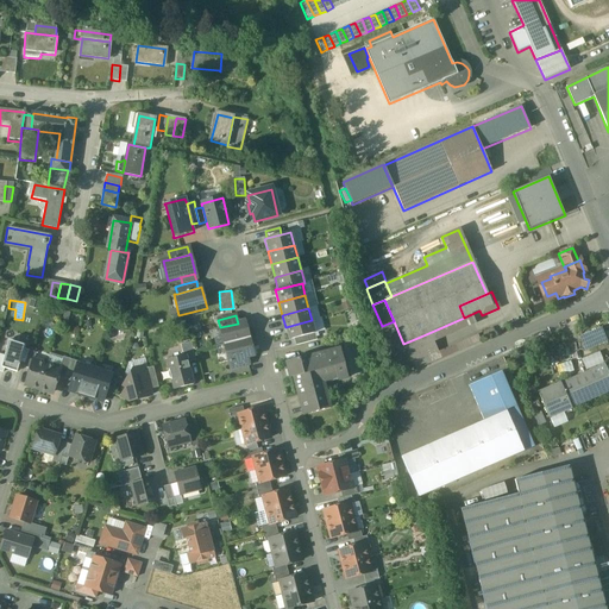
[(312,320),(286,327),(289,340),(294,339),(315,333),(312,320)]
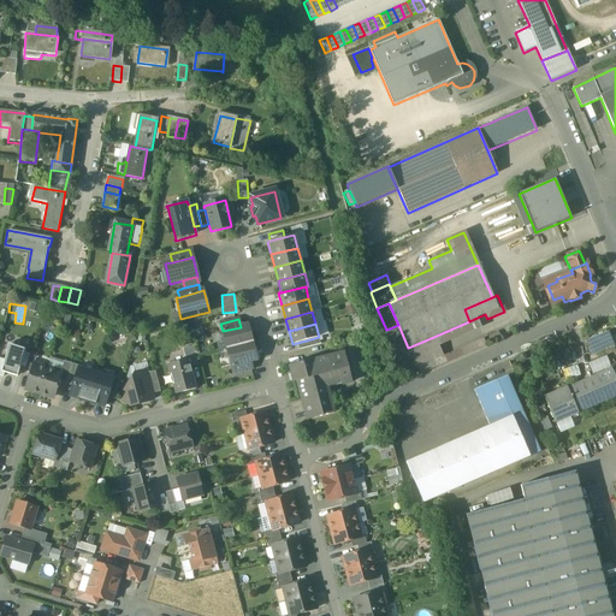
[(241,327),(223,331),(226,349),(252,343),(247,325),(241,327)]
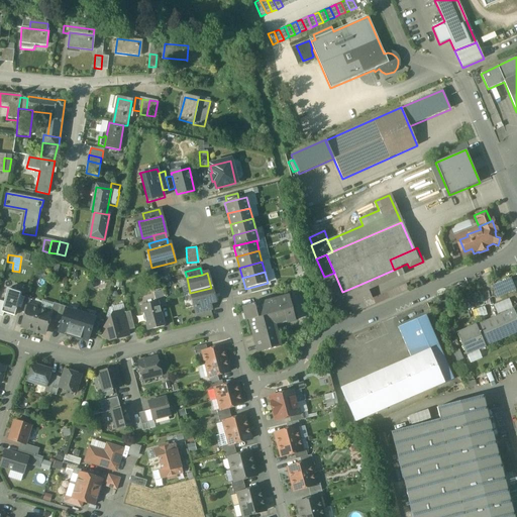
[(342,292),(334,273),(324,277),(321,278),(331,300),(343,295),(344,295),(342,292)]
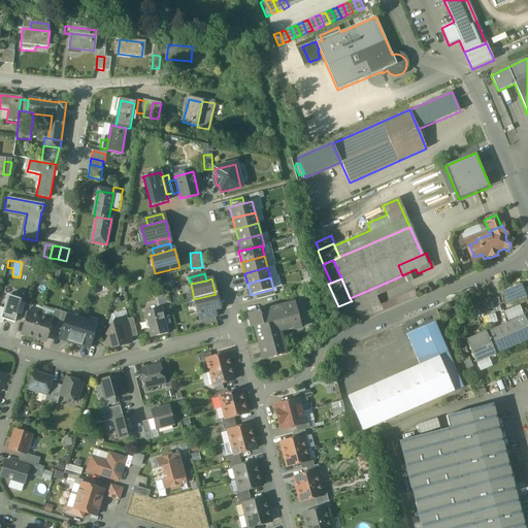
[(521,284),(501,292),(505,304),(526,296),(521,284)]
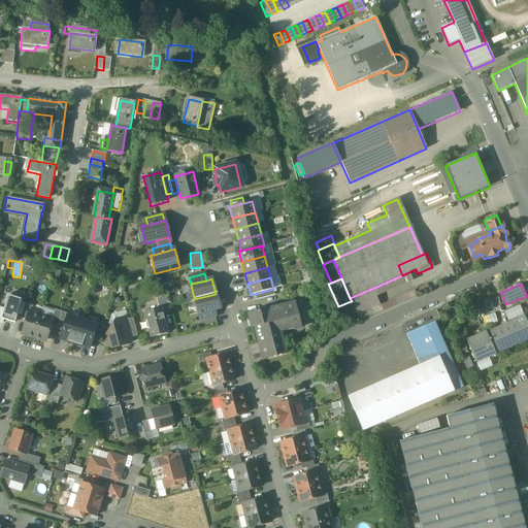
[(273,289),(255,294),(257,300),(274,295),(273,289)]
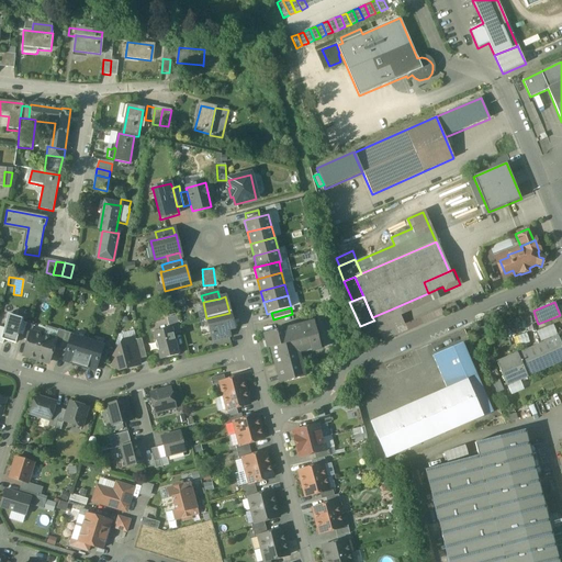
[(401,327),(393,308),(372,317),(374,321),(373,321),(380,336),(401,327)]
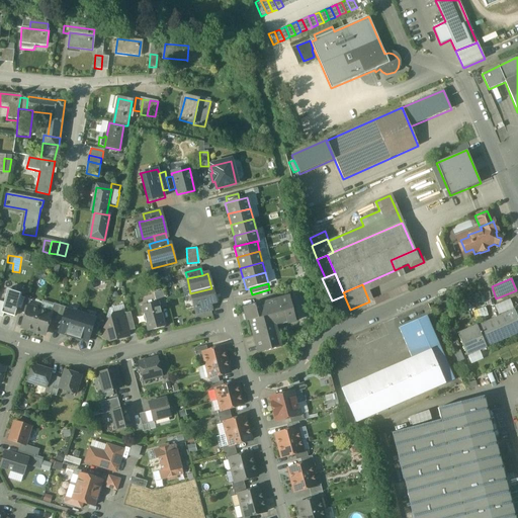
[(211,288),(190,293),(194,308),(209,305),(216,303),(211,288)]
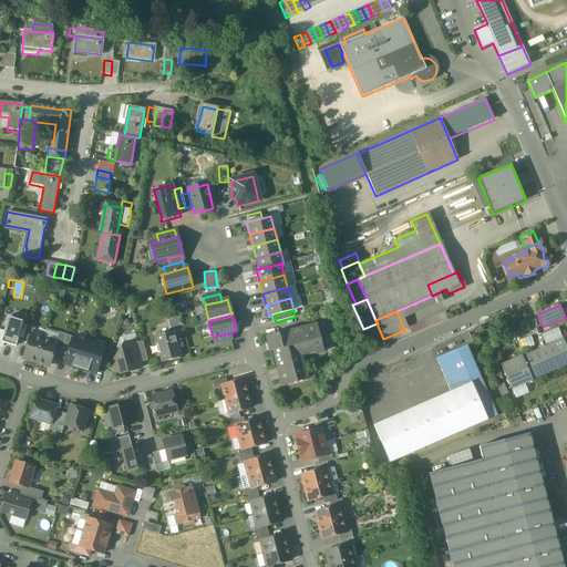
[(23,321),(8,318),(4,332),(1,342),(4,343),(17,347),(19,337),(22,326),(23,321)]
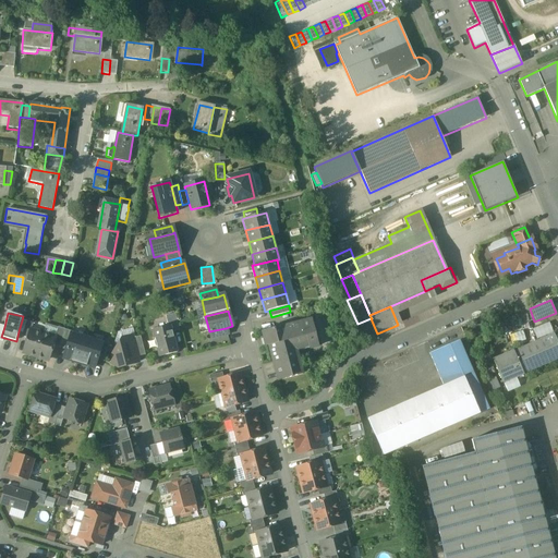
[(174,314),(166,316),(168,327),(170,326),(172,332),(179,330),(174,314)]
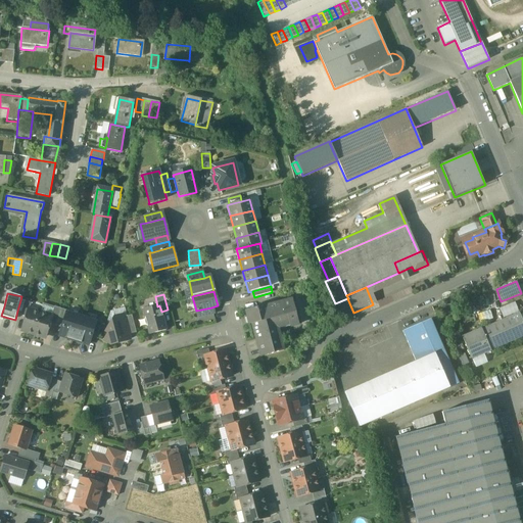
[(256,307),(245,311),(249,325),(252,324),(260,357),(283,351),(278,330),(290,327),(298,325),(292,299),(257,308),(256,307)]
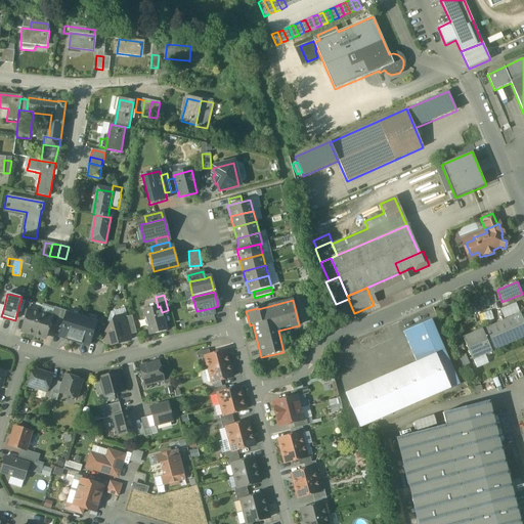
[(31,304),(25,302),(22,312),(20,316),(26,318),(29,310),(31,304)]
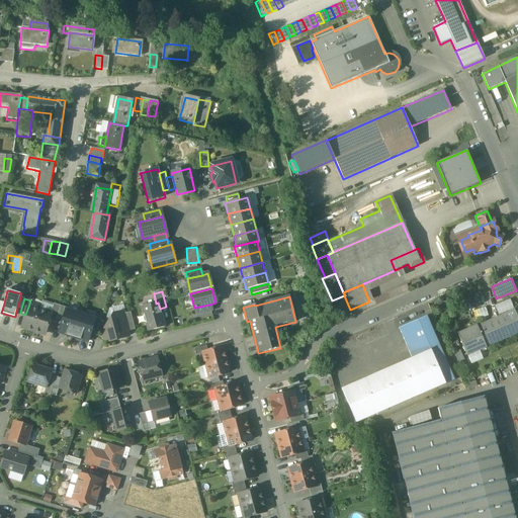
[(510,299),(495,304),(497,314),(513,310),(510,299)]
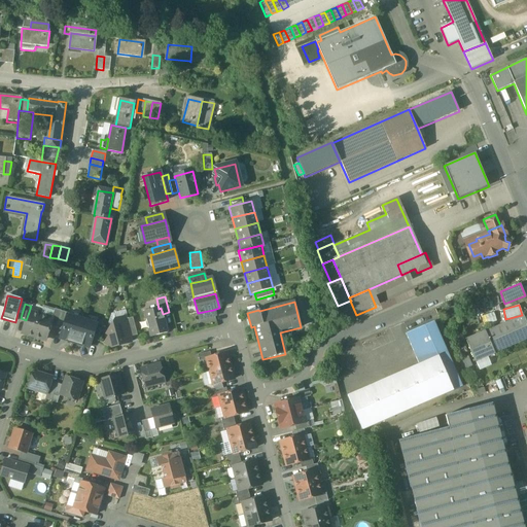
[(55,310),(43,306),(40,315),(51,319),(55,310)]
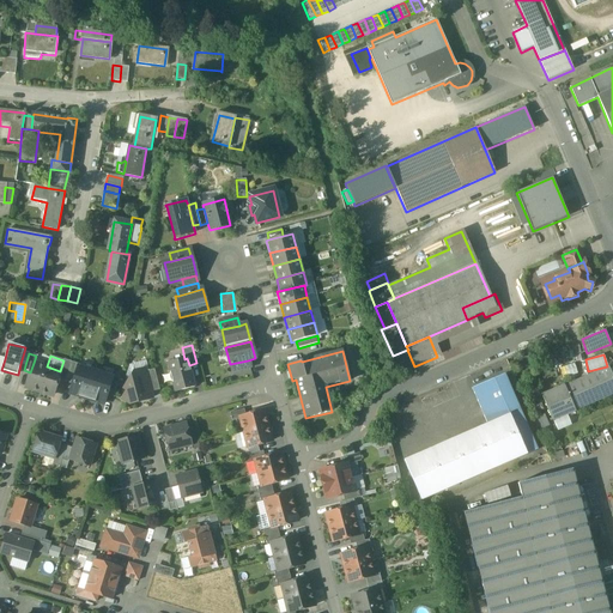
[(184,359),(168,364),(175,393),(194,388),(189,365),(187,358),(184,359)]
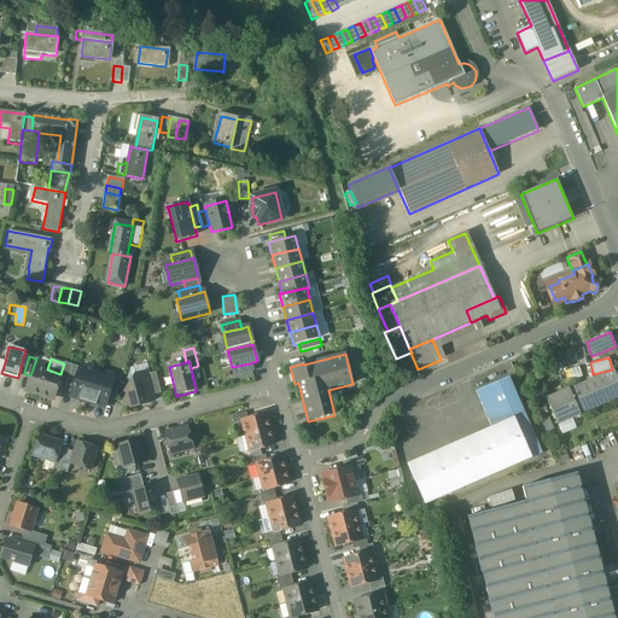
[(71,366),(64,362),(64,363),(60,374),(62,374),(58,384),(65,386),(71,366)]
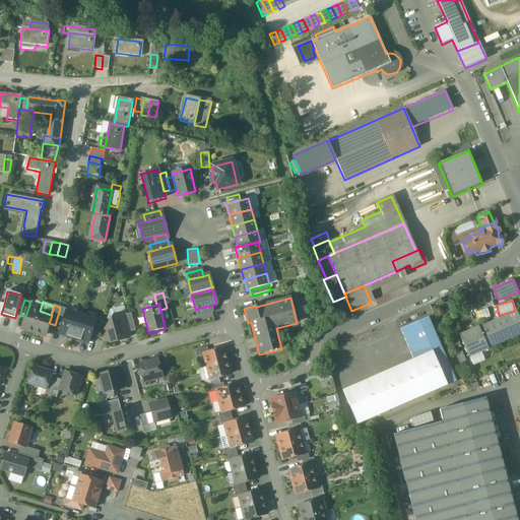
[(210,306),(195,309),(197,316),(212,312),(210,306)]
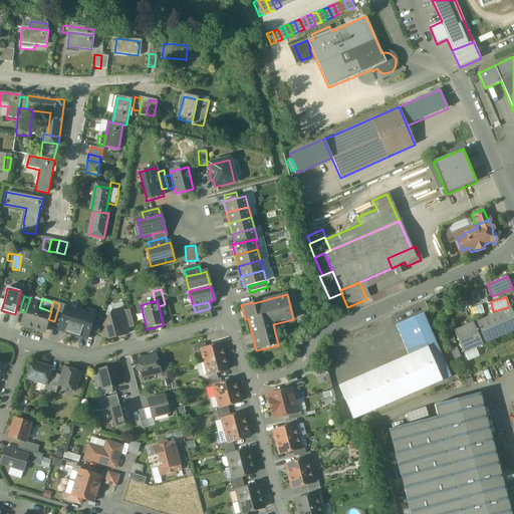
[(28,304),(25,312),(21,324),(27,326),(27,327),(33,329),(39,307),(28,304)]
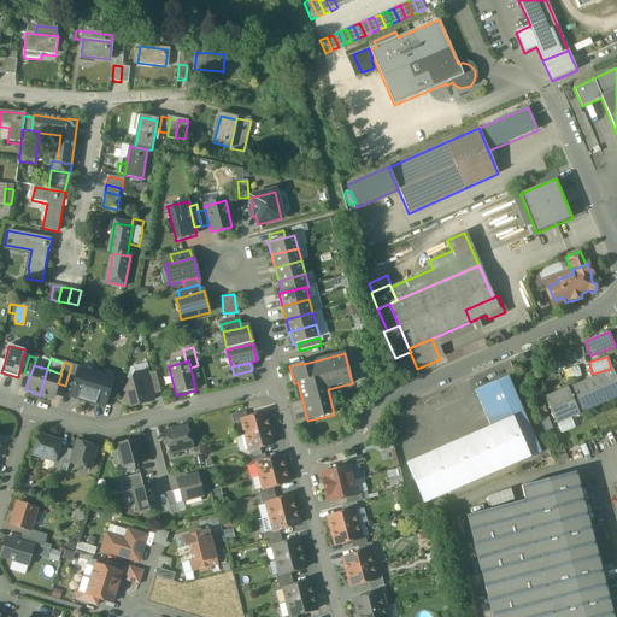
[(80,368),(71,365),(65,386),(72,388),(77,372),(78,374),(80,368)]
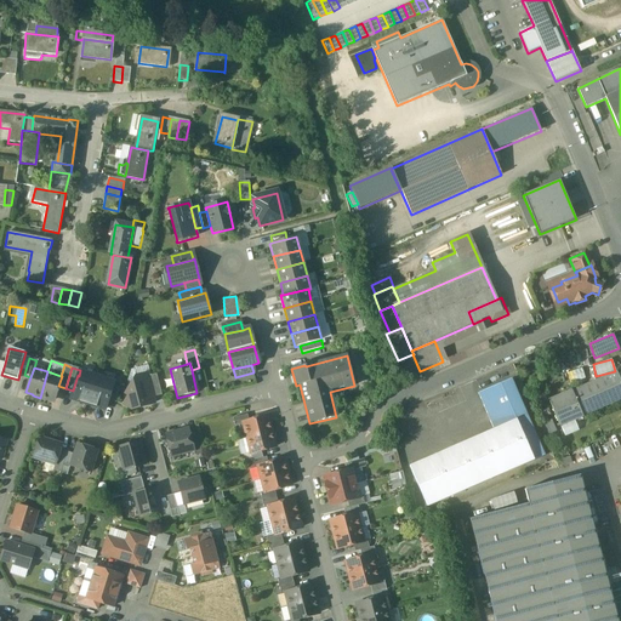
[(47,371),(40,398),(46,399),(53,400),(58,386),(62,376),(61,376),(47,371)]
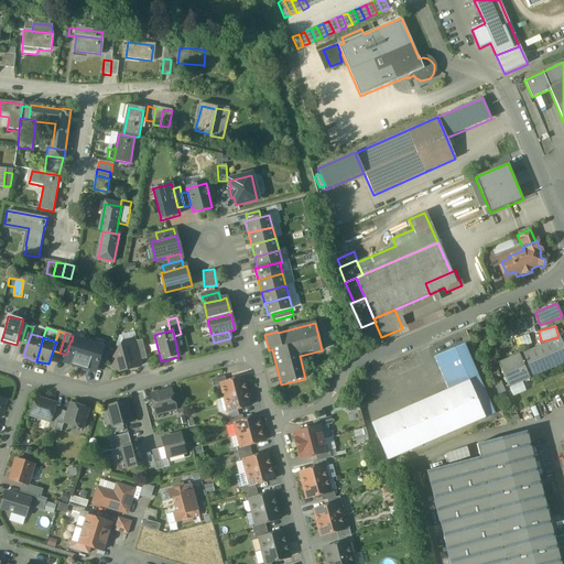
[(563,348),(560,337),(519,355),(529,378),(563,361),(563,348)]
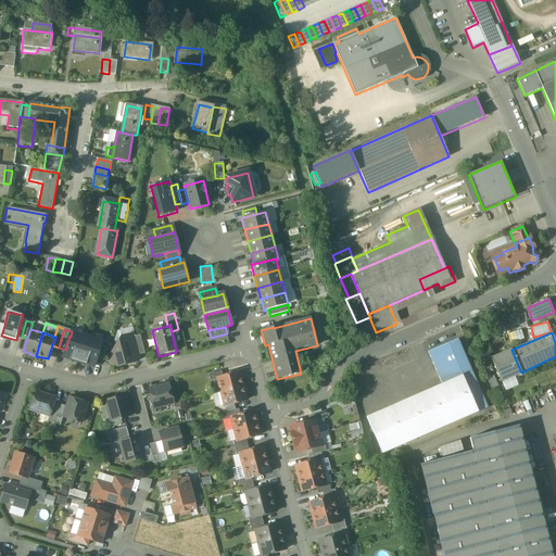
[(71,337),(70,336),(65,350),(63,357),(78,363),(86,338),(77,335),(76,338),(71,337)]
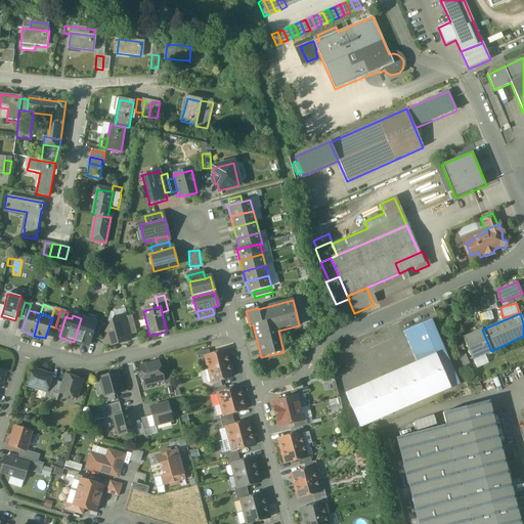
[(123,316),(115,318),(106,333),(108,335),(104,342),(111,346),(130,341),(128,336),(124,318),(123,316)]
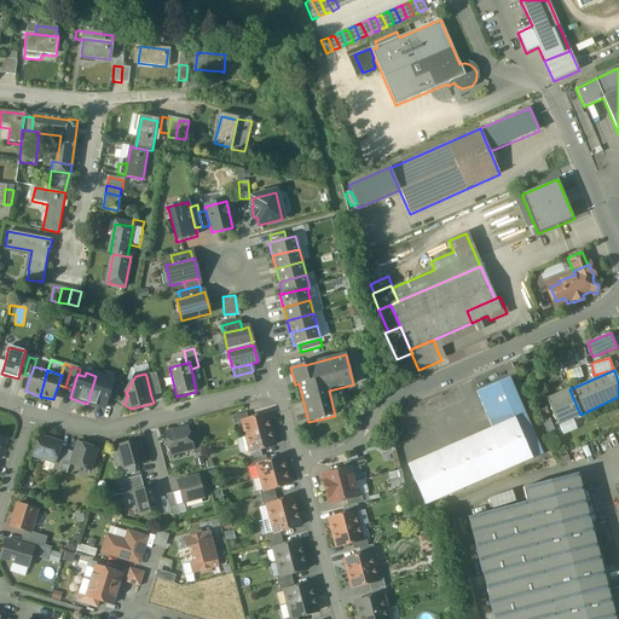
[(156,374),(146,376),(151,397),(161,394),(156,374)]
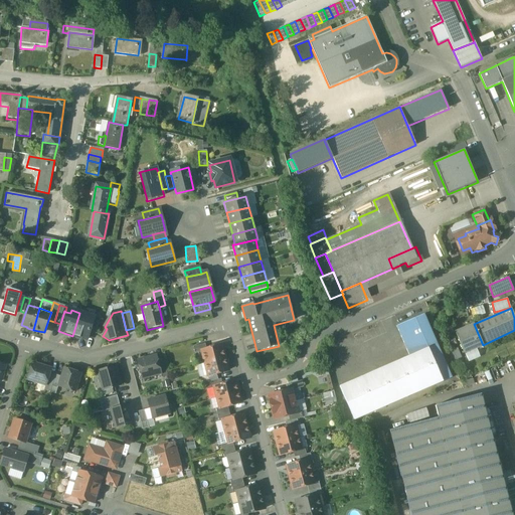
[(89,315),(79,313),(72,336),(87,340),(90,332),(93,320),(88,318),(89,315)]
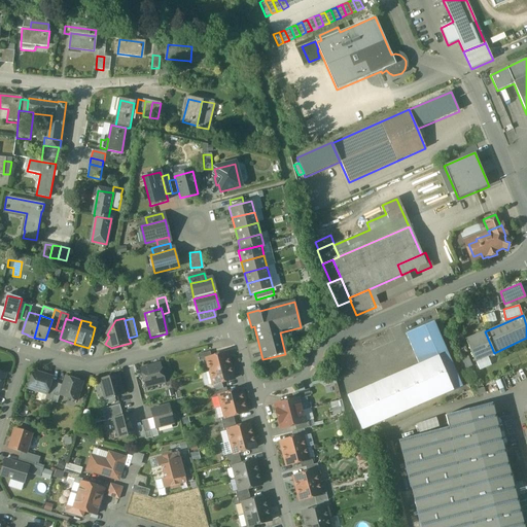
[(96,322),(95,327),(92,340),(98,342),(103,324),(96,322)]
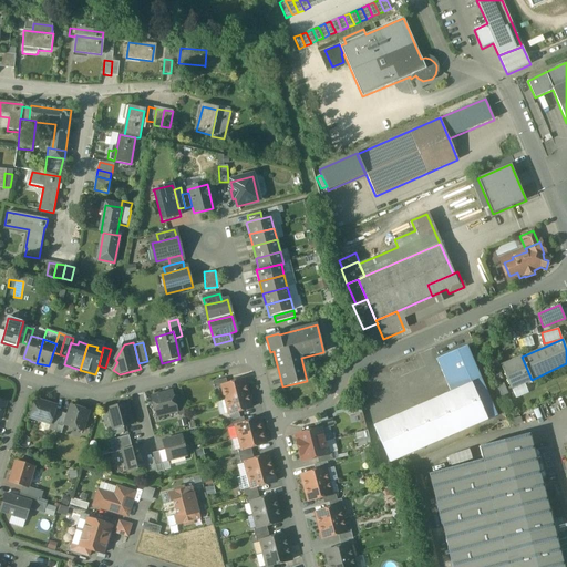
[(466,347),(436,359),(451,392),(373,426),(390,463),(497,416),(466,347)]
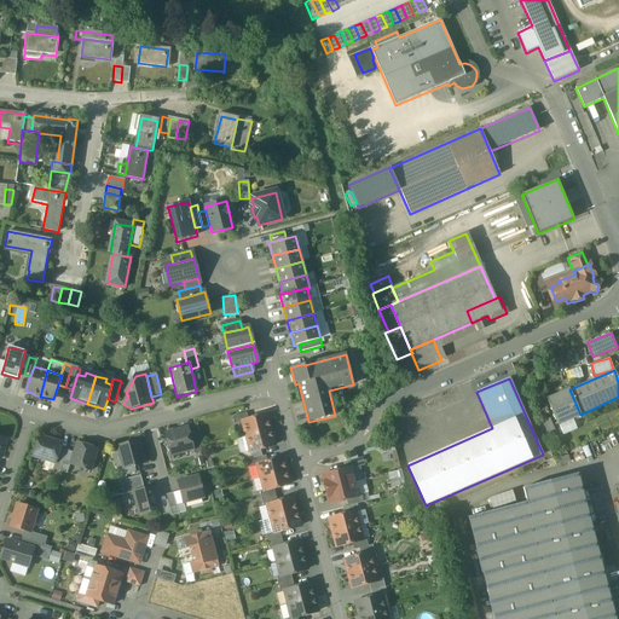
[(570,389),(547,399),(559,424),(580,415),(570,389)]
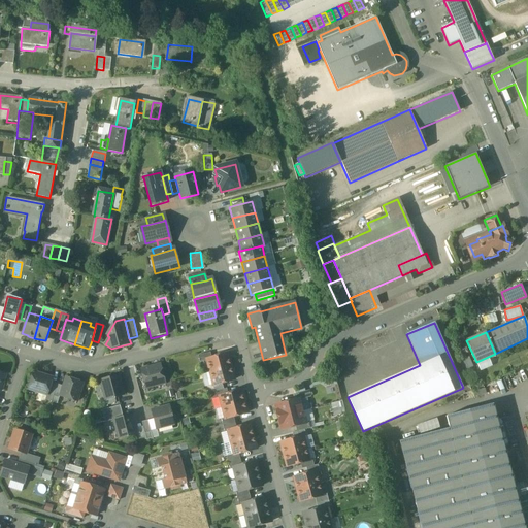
[(210,353),(198,356),(200,362),(206,360),(211,359),(210,353)]
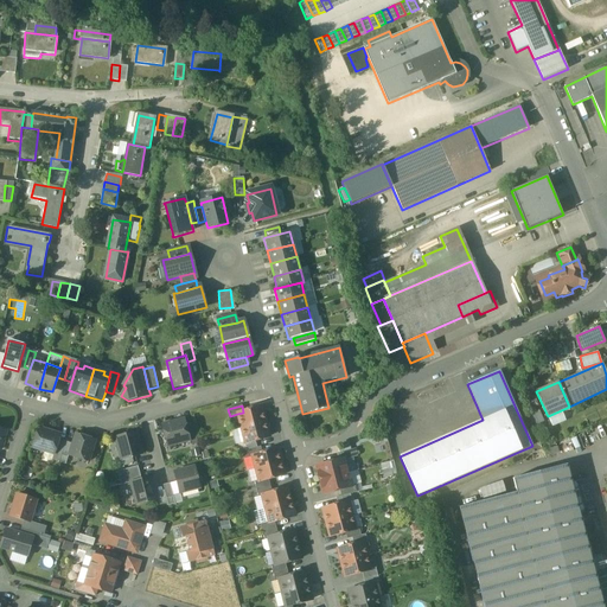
[(243,413),(237,414),(241,428),(266,422),(264,417),(263,419),(260,408),(243,413)]
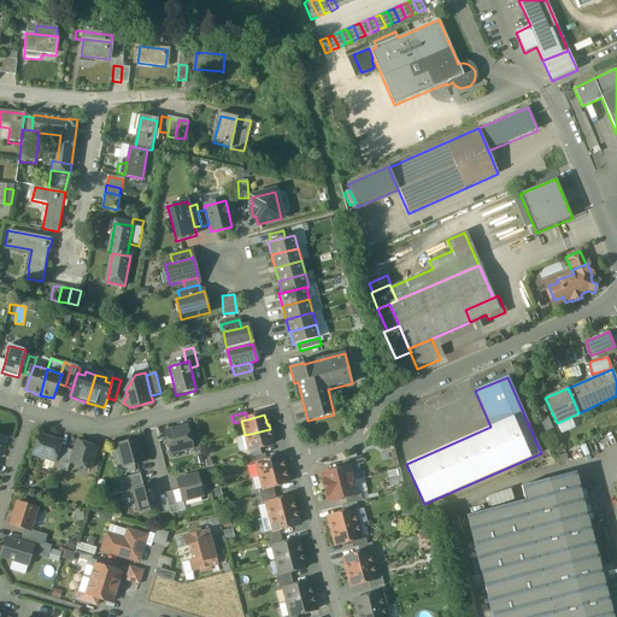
[(187,427),(165,433),(170,453),(192,447),(188,432),(187,427)]
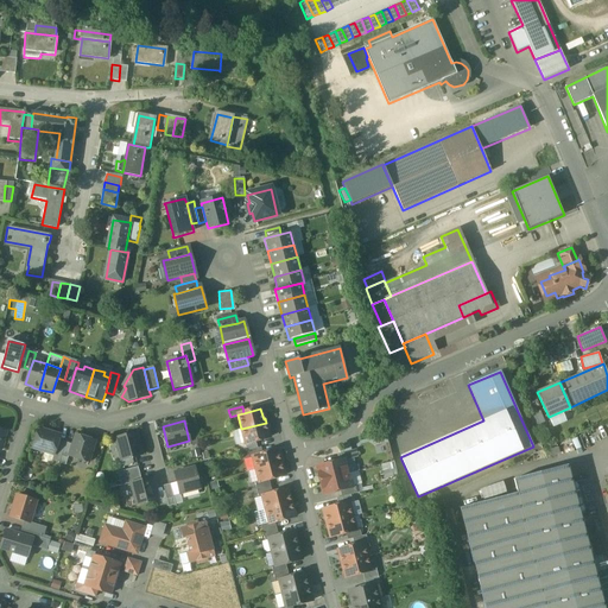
[(266,423),(241,429),(246,444),(268,438),(266,428),(267,428),(266,423)]
